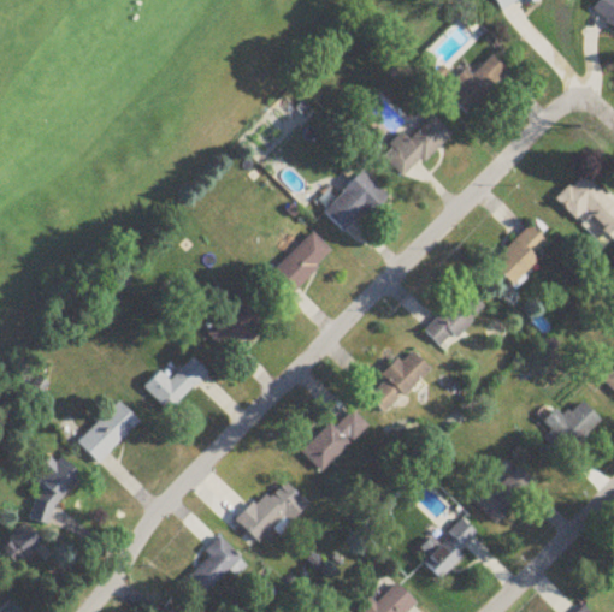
[(496,0),(503,13),(527,0),(496,0)]
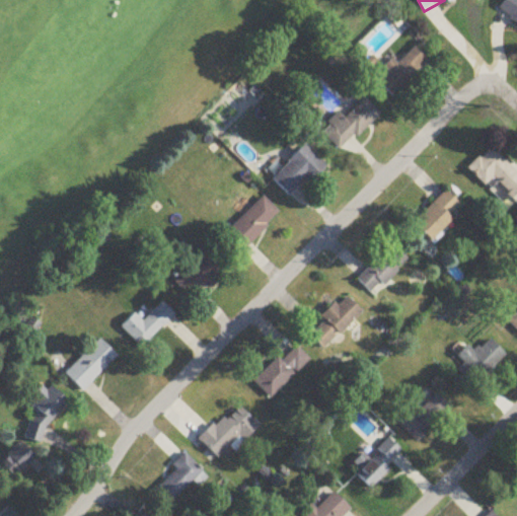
[(504,0),(500,8),(516,19),(516,0),(504,0)]
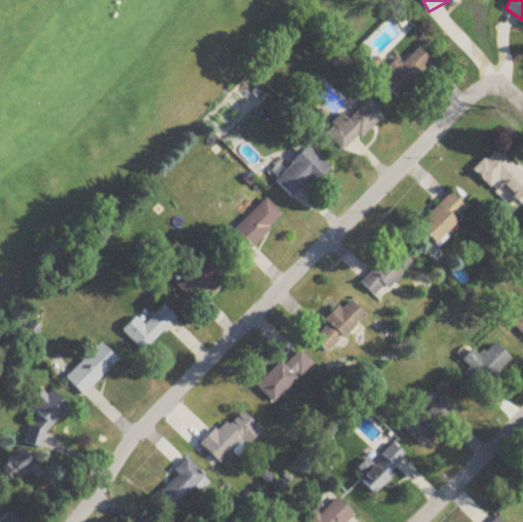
[(402,62),(398,57),(389,67),(394,71),(385,81),(399,96),(436,59),(420,44),(402,62)]
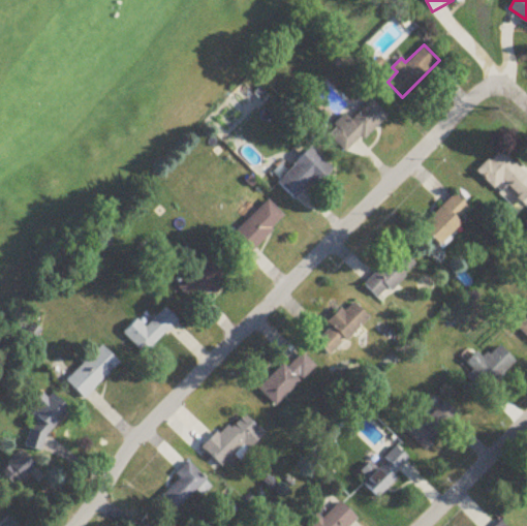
[(346,114),(328,131),(347,152),(388,114),(373,98),(351,119),(346,114)]
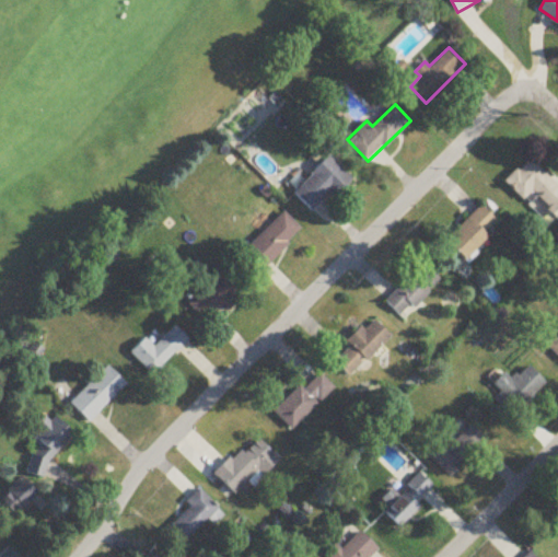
[(351,175),(330,154),(294,190),(315,211),(351,175)]
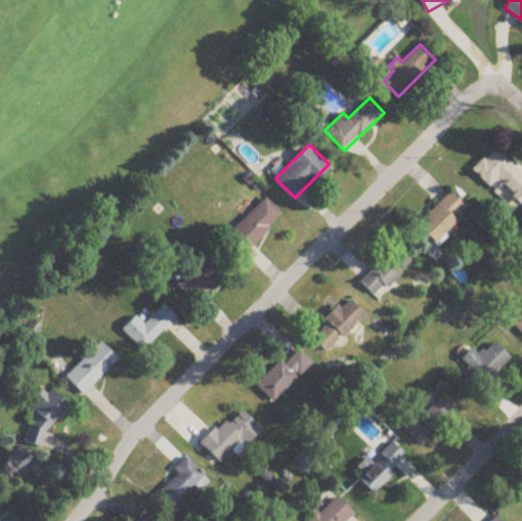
[(521,170),(496,145),(473,169),(490,186),(497,178),(521,201),(521,170)]
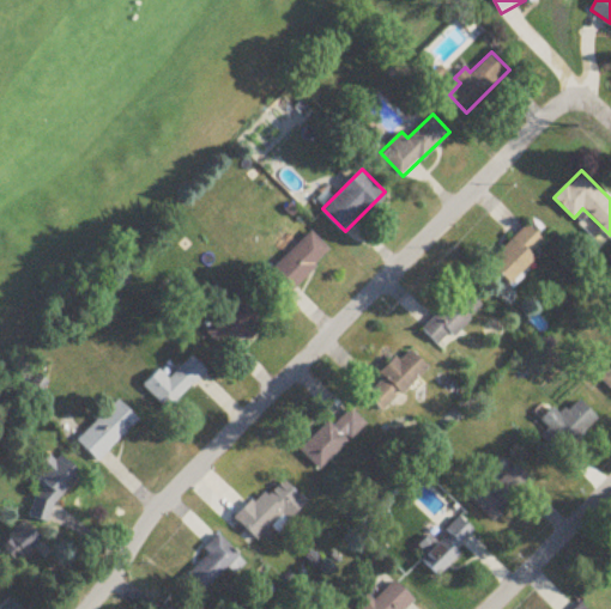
[(549,243),(527,221),(489,261),(510,281),(549,243)]
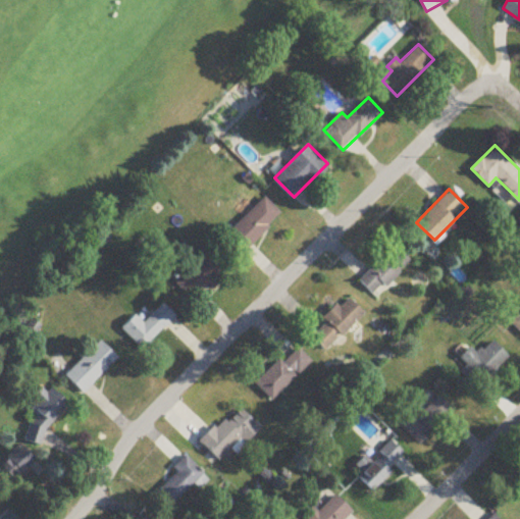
[(282,212),(265,195),(225,236),(243,253),(282,212)]
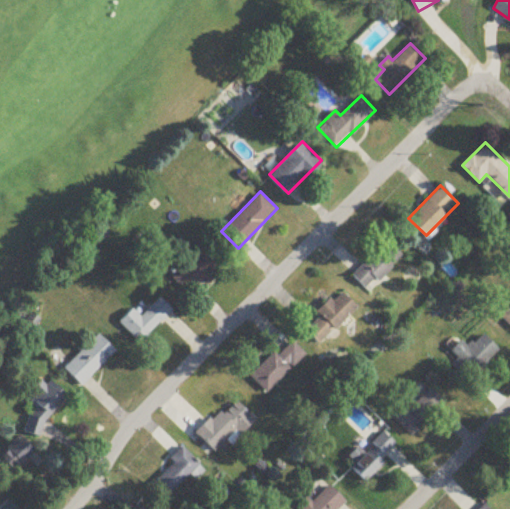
[(354,273),(370,289),(405,254),(388,238),(354,273)]
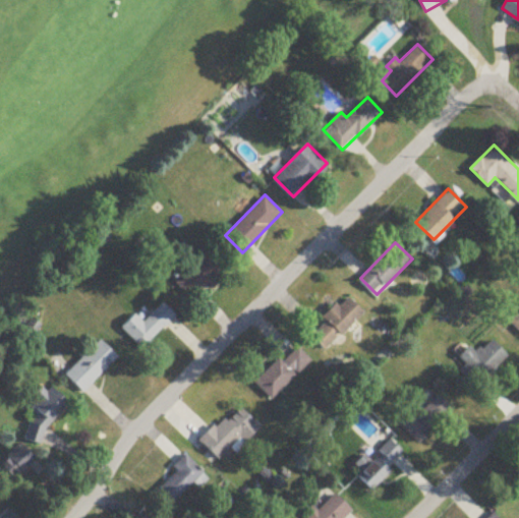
[(211,286),(229,267),(210,248),(177,281),(194,297),(209,283),(211,286)]
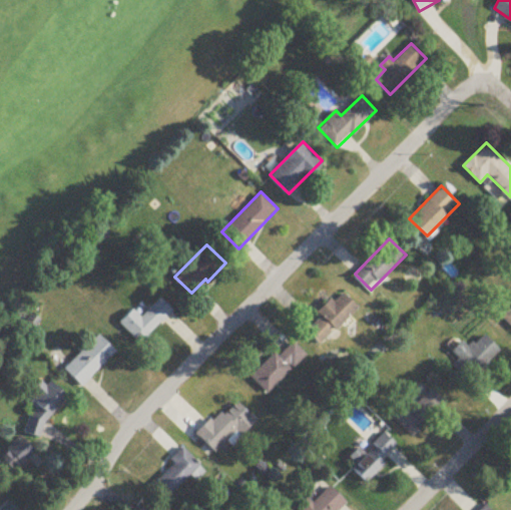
[(360,307),(344,290),(305,326),(321,343),(360,307)]
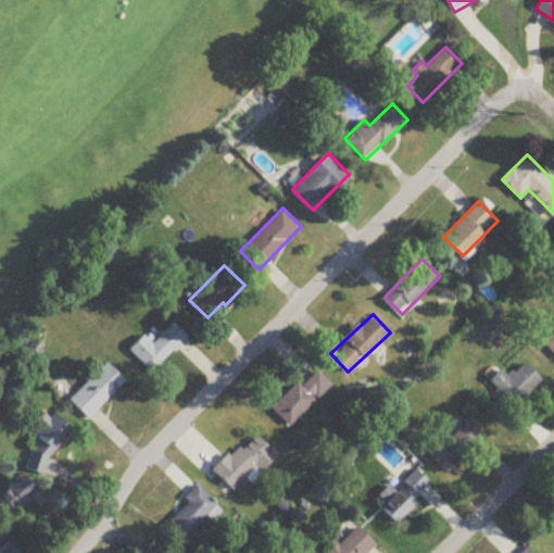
[(190,336),(175,321),(154,342),(146,334),(131,348),(153,372),(190,336)]
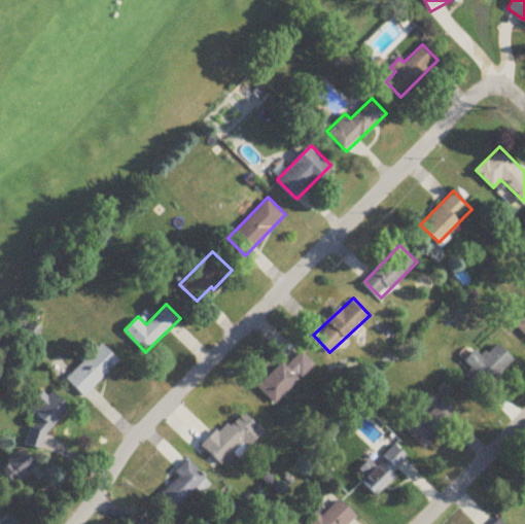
[(524,315),(516,324),(524,333),(524,315)]
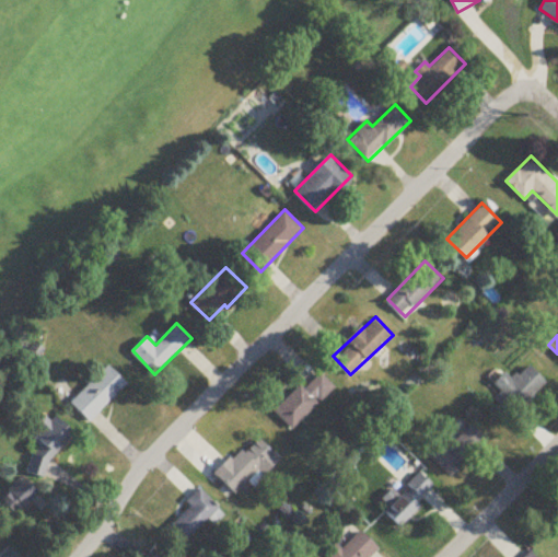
[(90,420),(128,382),(109,363),(71,402),(90,420)]
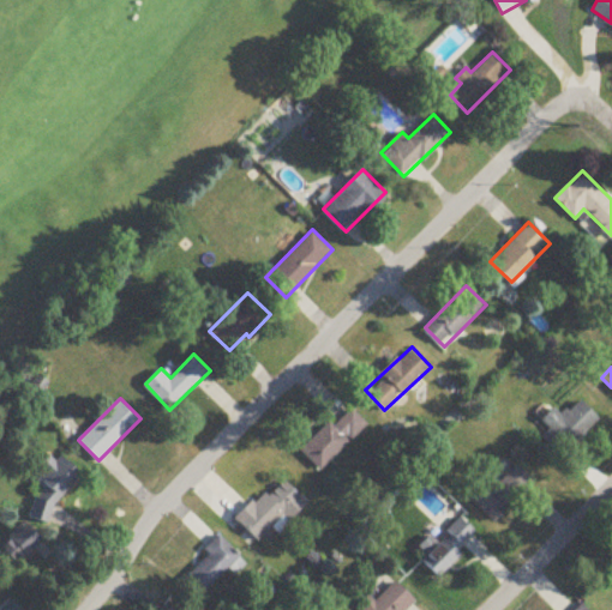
[(552,428),(544,435),(563,454),(600,416),(581,398),(563,415),(553,405),(541,417),(552,428)]
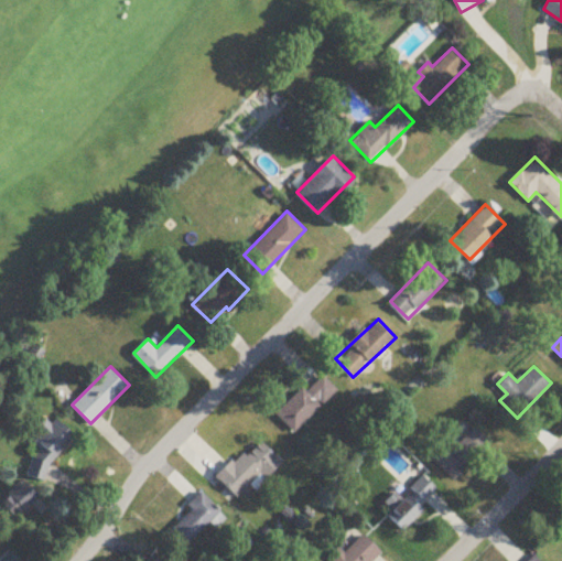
[(295,431),(338,389),(321,370),(278,413),(295,431)]
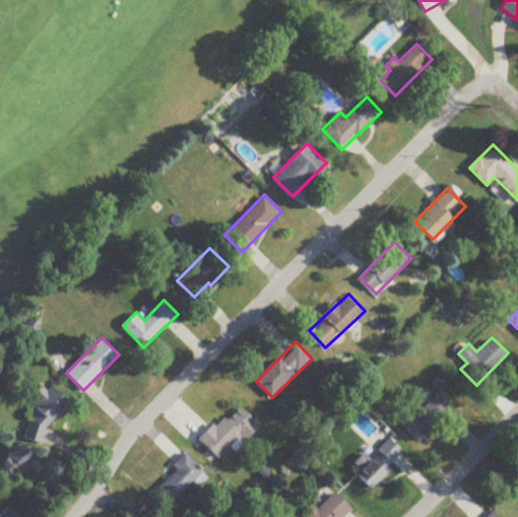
[(52,385),(48,390),(42,384),(33,394),(38,400),(31,407),(40,414),(24,430),(36,441),(71,403),(52,385)]
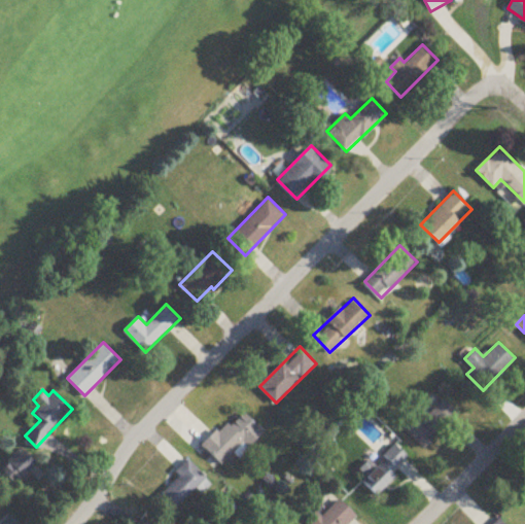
[(458,412),(444,397),(424,418),(415,410),(400,424),(424,447),(458,412)]
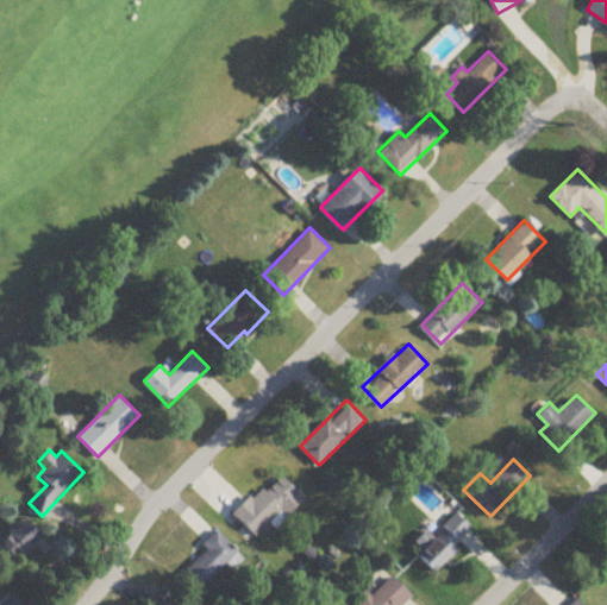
[(233,514),(260,539),(304,496),(283,474),(267,490),(262,486),(233,514)]
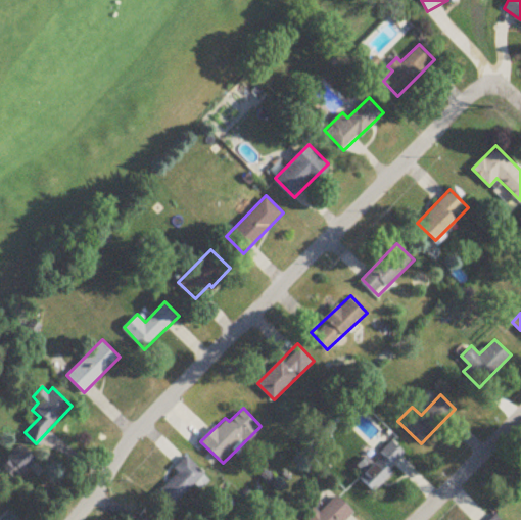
[(376,490),(394,473),(388,468),(405,453),(393,440),(373,459),(369,455),(354,468),(376,490)]
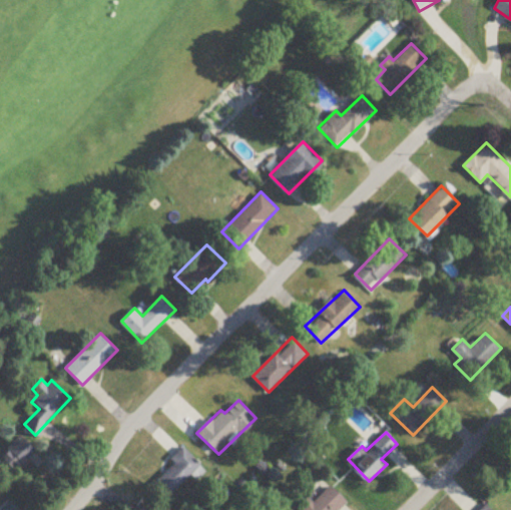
[(1,458),(18,473),(38,450),(21,436),(1,458)]
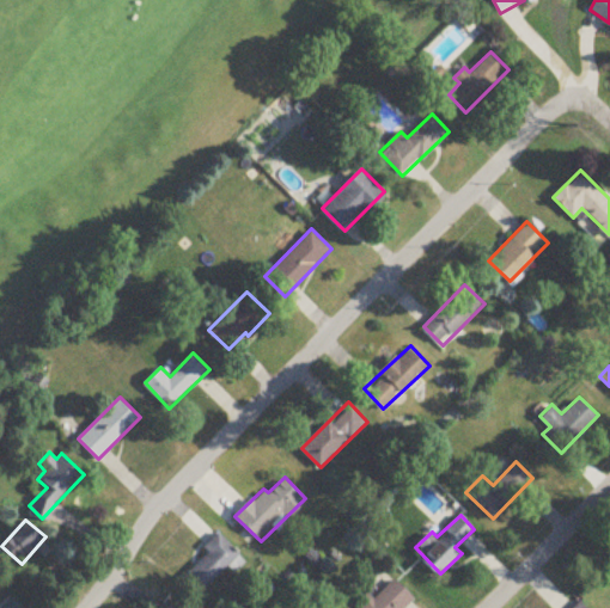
[(205,547),(209,552),(187,575),(203,590),(241,553),(219,532),(205,547)]
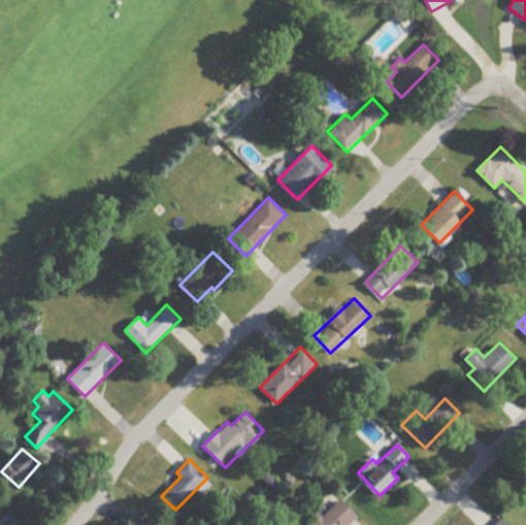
[(349,524),(358,516),(340,499),(314,524),(349,524)]
